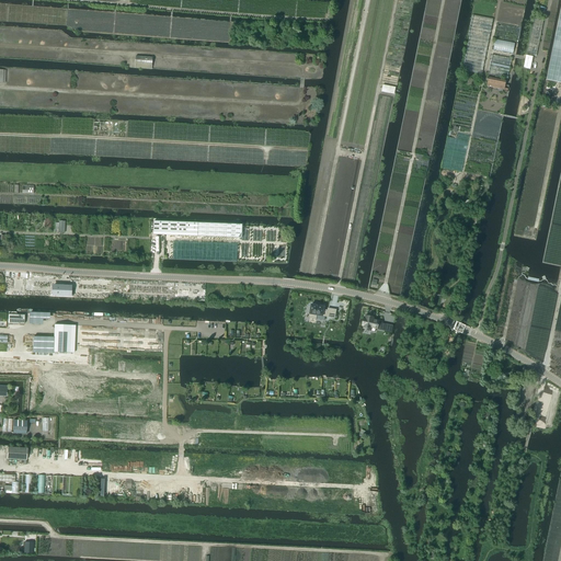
[(560,6),(547,80),(560,82),(560,6)]
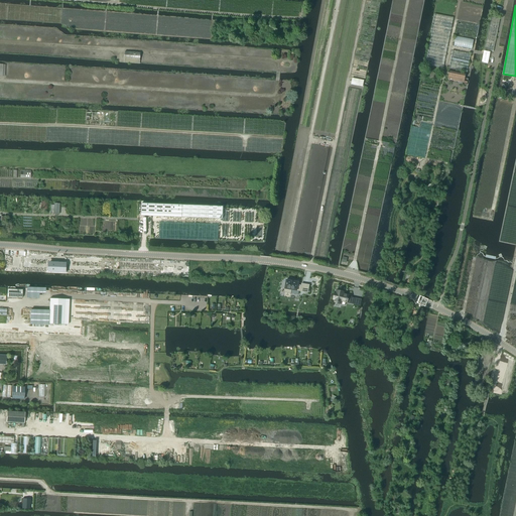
[(443,69),(454,17),(435,14),(425,65),(443,69)]
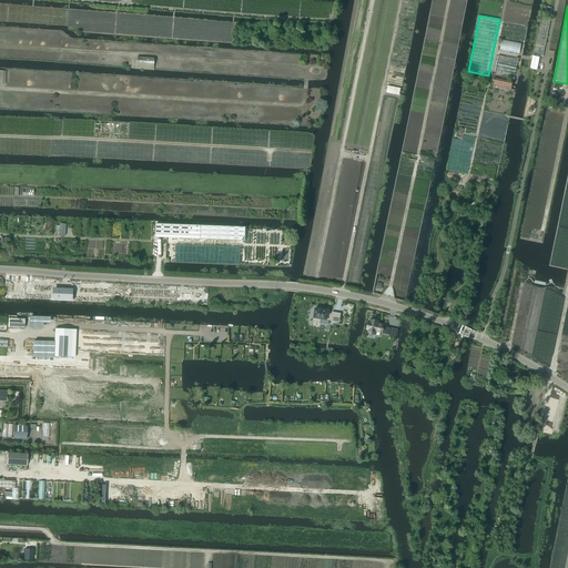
[(540,19),(533,54),(539,56),(543,57),(550,21),(540,19)]
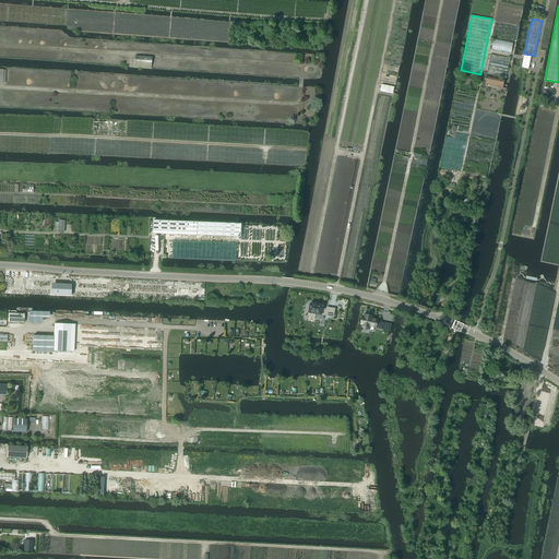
[(492,49),(511,54),(513,44),(494,40),(492,49)]
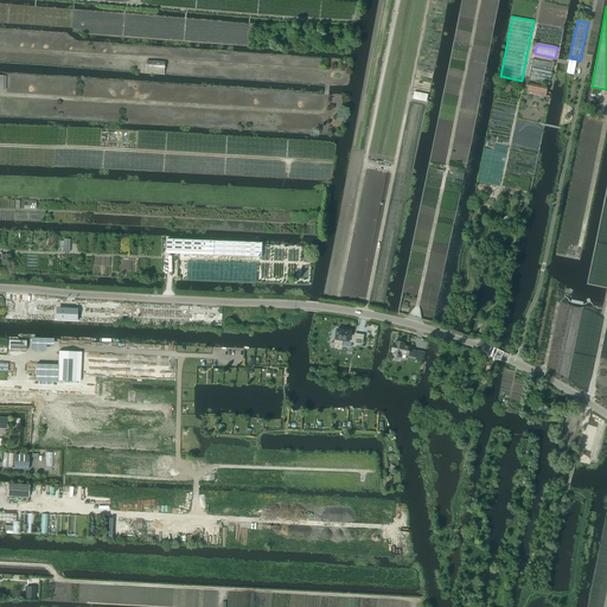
[(532,59),(528,81),(540,83),(540,84),(529,83),(526,94),(545,97),(550,97),(550,93),(547,93),(548,87),(542,85),(542,83),(549,84),(554,64),(532,59)]
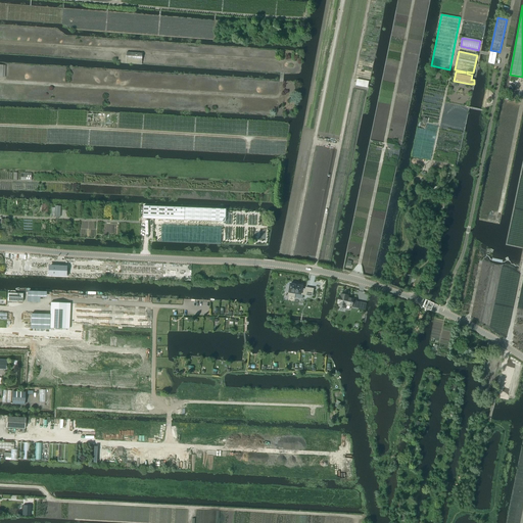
[(490,51),(488,63),(494,64),(496,52),(490,51)]
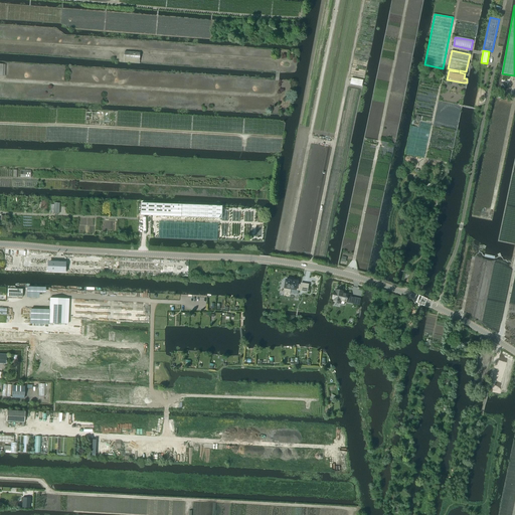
[(125,51),(124,58),(124,63),(139,64),(139,60),(139,52),(125,51)]
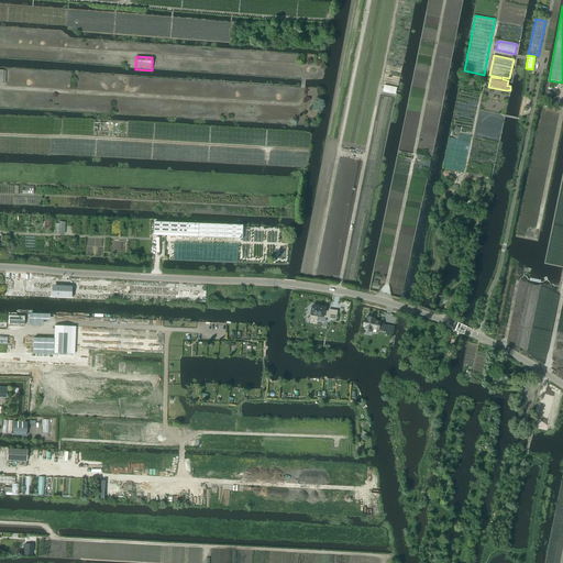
[(396,95),(397,88),(385,85),(383,92),(396,95)]
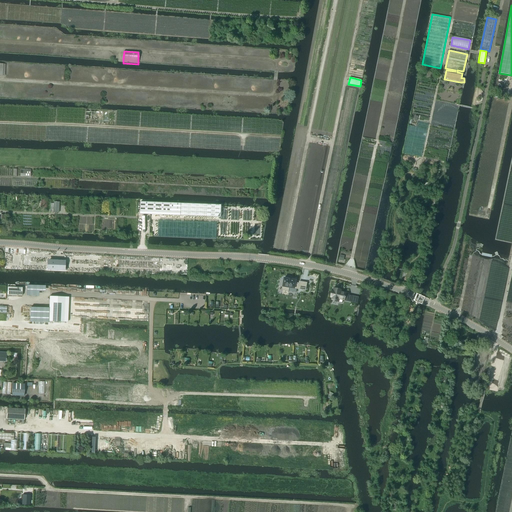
[(31,172),(30,169),(22,169),(22,171),(20,170),(20,177),(31,177),(31,174),(30,174),(30,172),(31,172)]
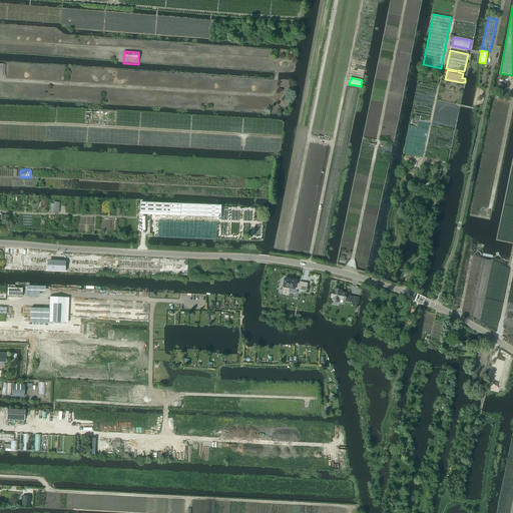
[(141,202),(140,214),(180,216),(181,203),(153,202),(153,200),(147,200),(147,202),(141,202)]
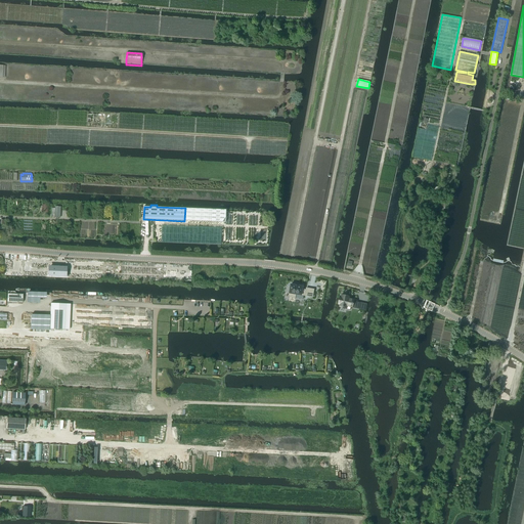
[(185,208),(184,221),(226,222),(226,210),(185,208)]
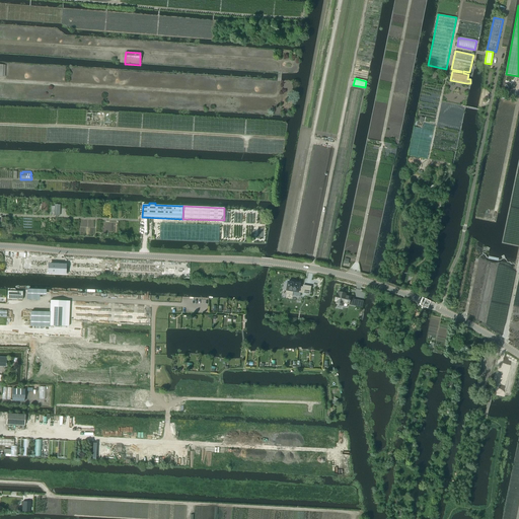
[(51,264),(50,272),(66,273),(67,265),(51,264)]
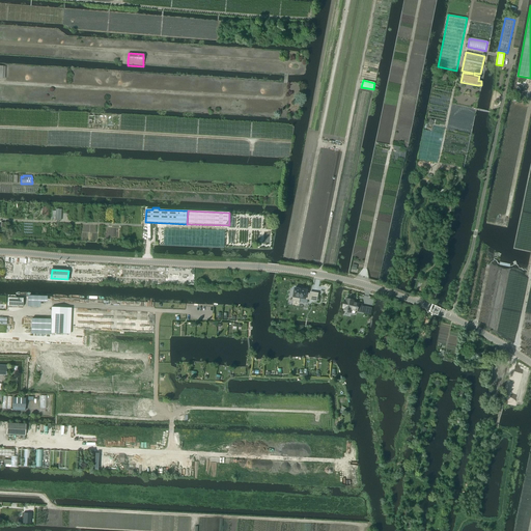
[(294,298),(294,301),(299,302),(300,298),(309,300),(310,297),(306,296),(306,292),(307,290),(302,289),(300,288),(300,289),(295,288),(294,297),(294,298)]
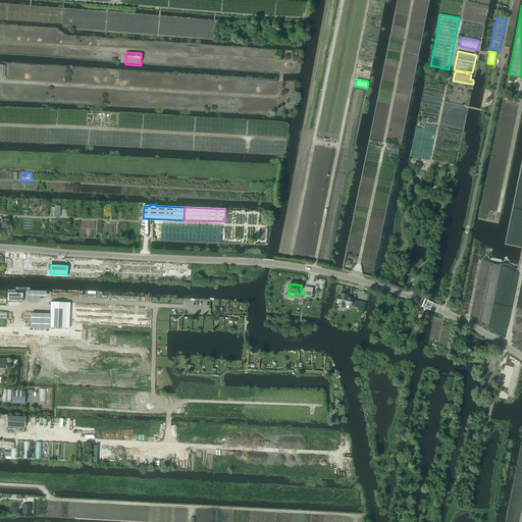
[(22,302),(22,294),(7,293),(7,301),(22,302)]
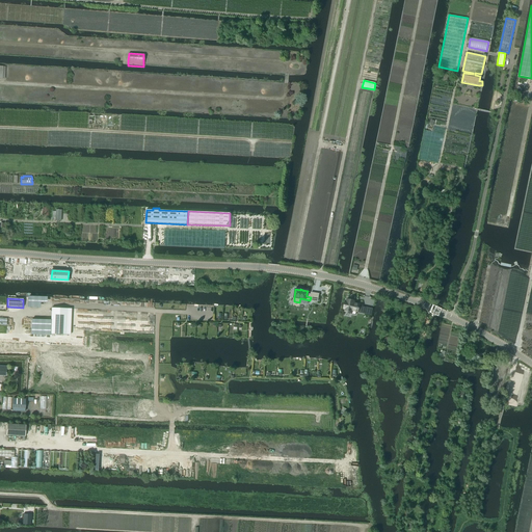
[(346,301),(344,309),(345,309),(345,311),(348,312),(349,312),(351,312),(352,311),(357,312),(357,310),(362,311),(361,312),(365,313),(366,308),(363,307),(363,306),(360,306),(358,304),(353,303),(354,301),(347,300),(347,301),(346,301)]
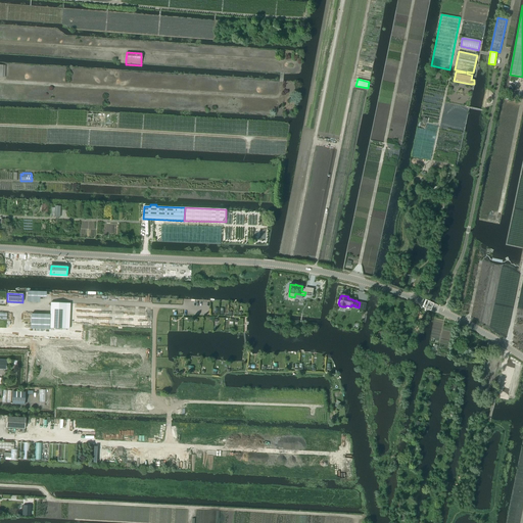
[(51,302),(49,329),(64,329),(66,303),(51,302)]
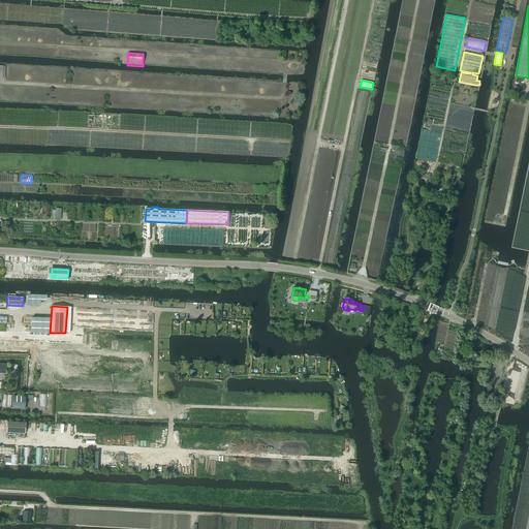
[(32,333),(50,334),(51,318),(33,317),(32,333)]
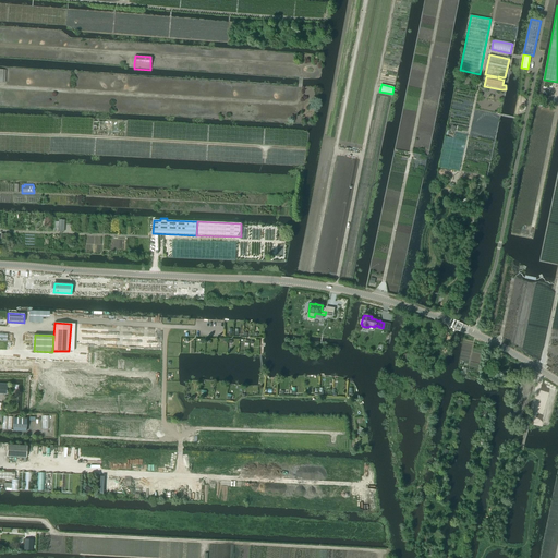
[(26,432),(27,419),(14,419),(13,431),(26,432)]
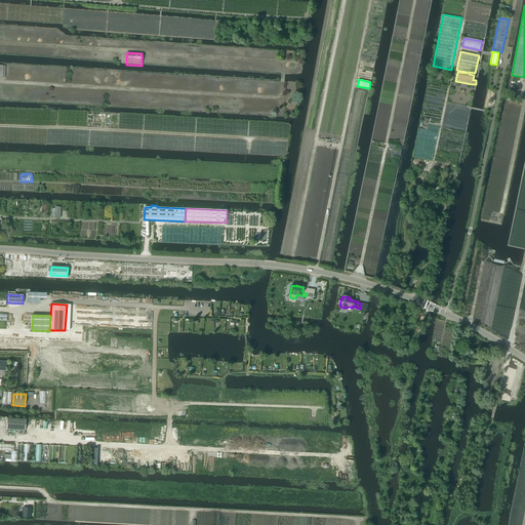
[(7,418),(6,430),(25,431),(26,419),(7,418)]
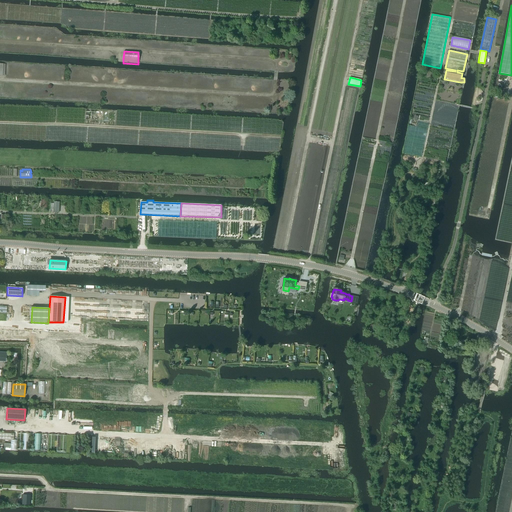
[(0,432),(0,439),(11,440),(14,440),(14,433),(0,432)]
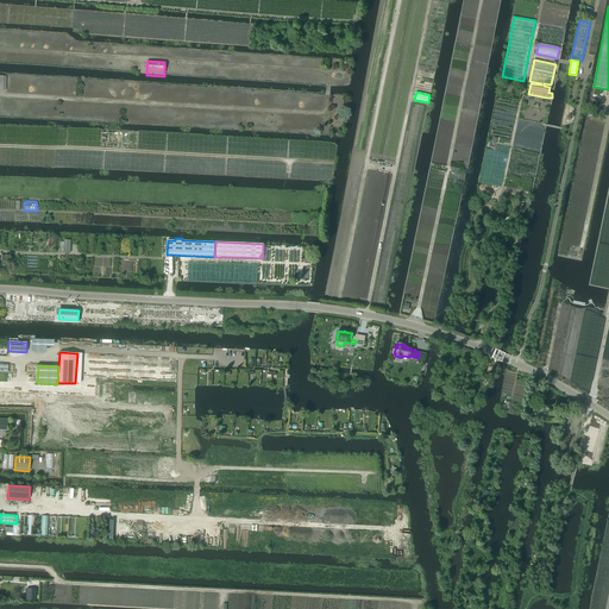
[(36,601),(36,589),(26,589),(26,601),(36,601)]
